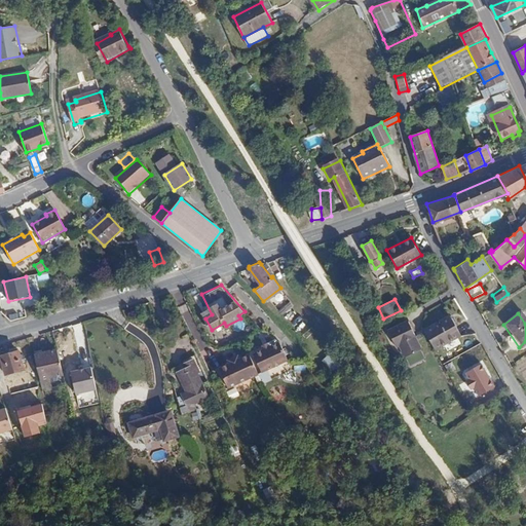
[(450,314),(424,329),(436,348),(461,333),(450,314)]
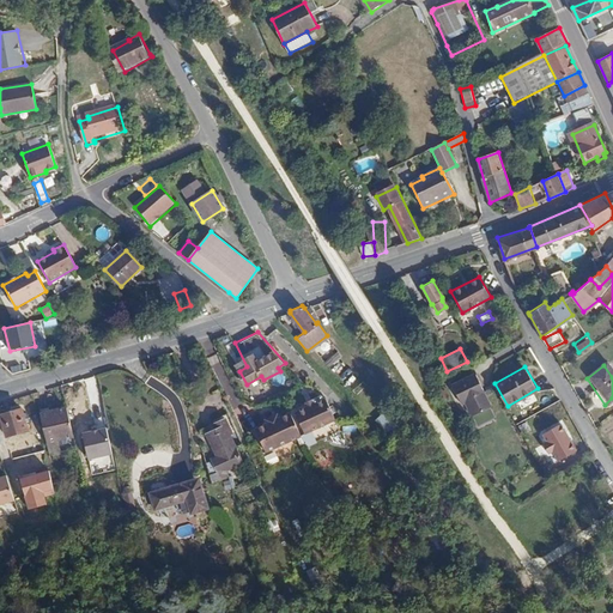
[(477,372),(454,384),(463,402),(469,400),(477,413),(493,405),(486,392),(486,390),(477,372)]
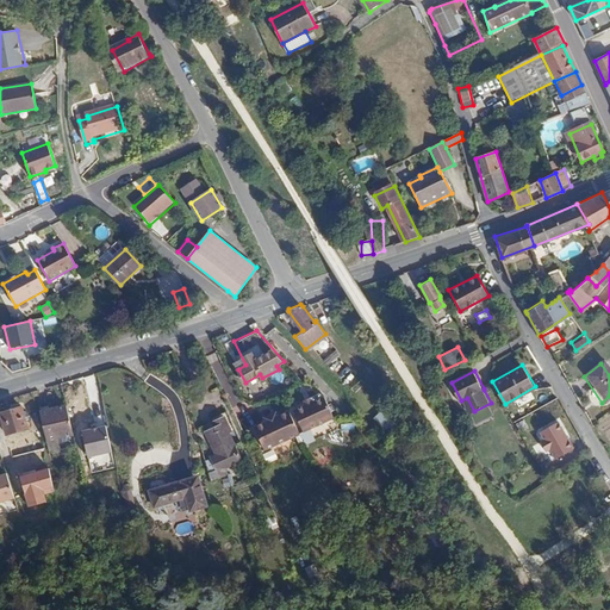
[(322,396),(292,410),(303,431),(332,416),(322,396)]
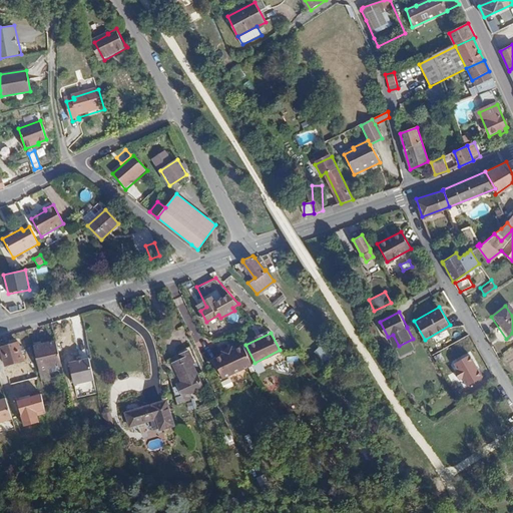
[(63,365),(58,339),(33,346),(40,370),(50,368),(51,371),(55,373),(59,371),(62,365),(63,365)]
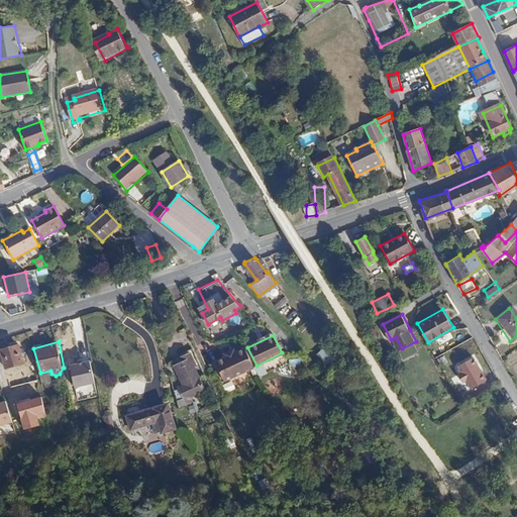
[(19,343),(2,348),(7,367),(24,363),(19,343)]
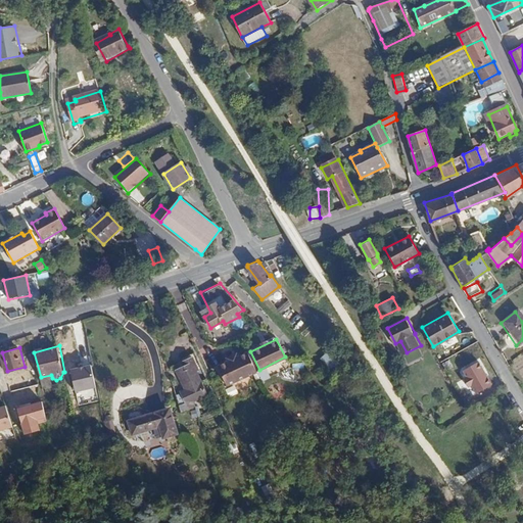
[(405,357),(409,364),(423,358),(420,349),(405,357)]
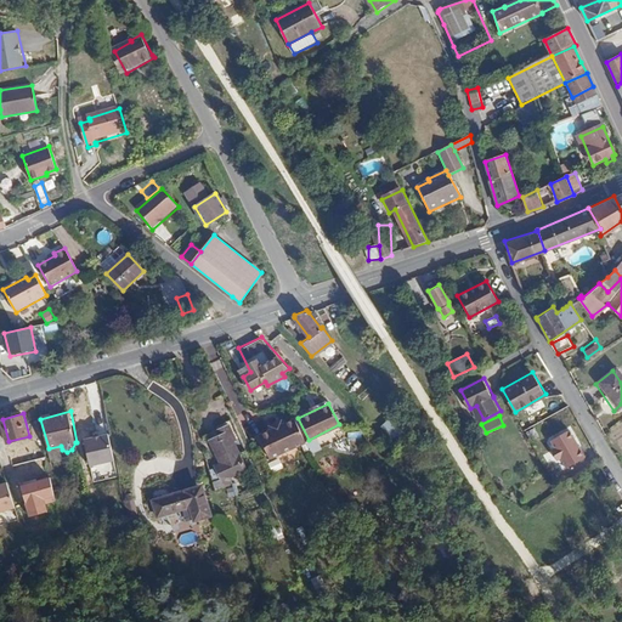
[(304,442),(294,419),(282,424),(270,430),(258,435),(269,458),(304,442)]
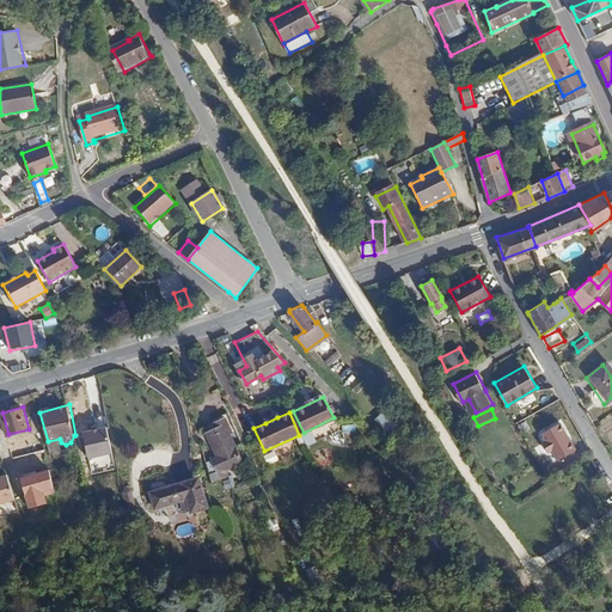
[(265,423),(277,417),(276,412),(264,418),(265,423)]
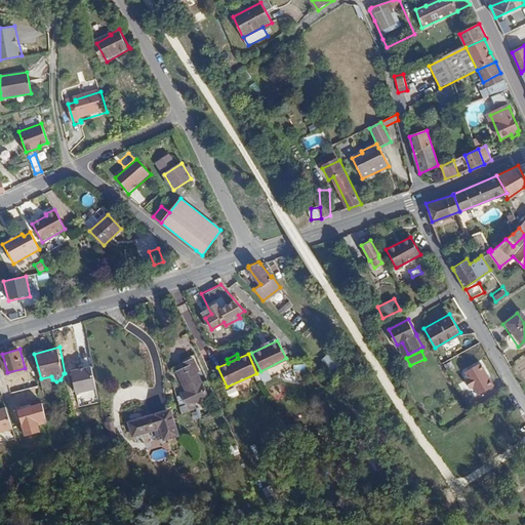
[(331,369),(337,364),(329,354),(322,360),(331,369)]
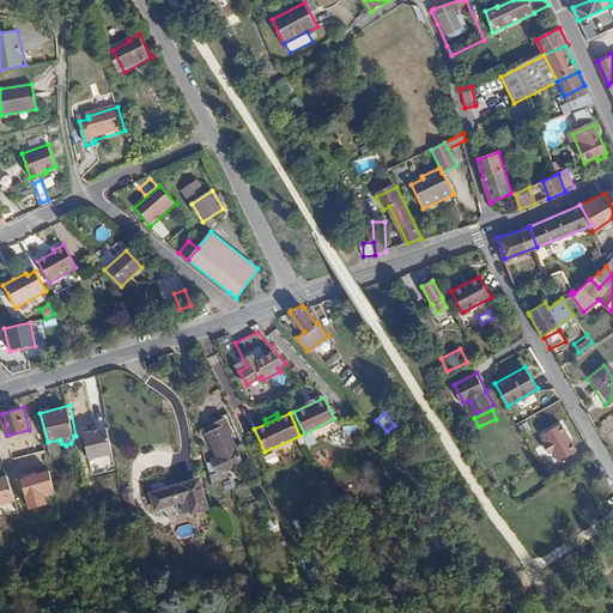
[(219,423),(204,429),(216,457),(210,460),(218,479),(226,475),(224,471),(241,463),(236,449),(232,450),(219,423)]
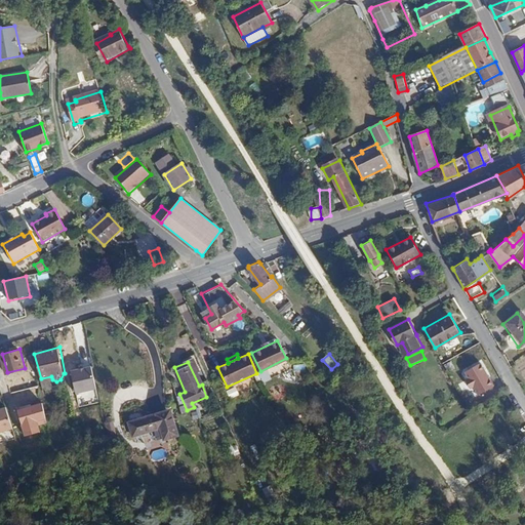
[(487,388),(476,363),(459,371),(462,378),(459,379),(463,389),(467,387),(472,396),(487,388)]
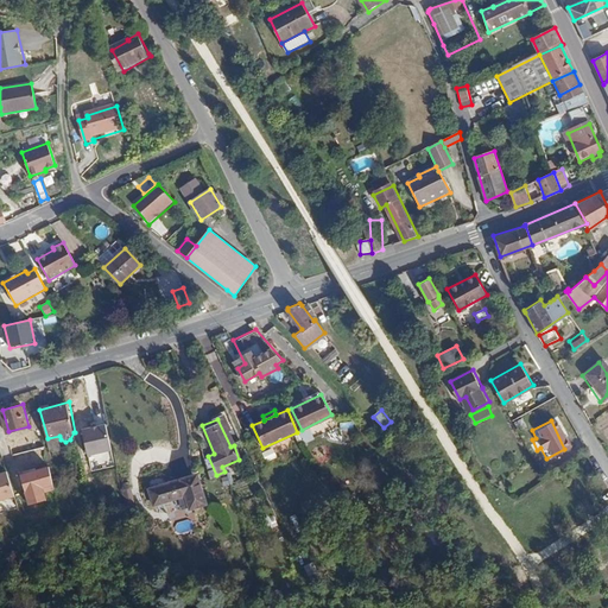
[(327,423),(310,429),(312,435),(329,430),(327,423)]
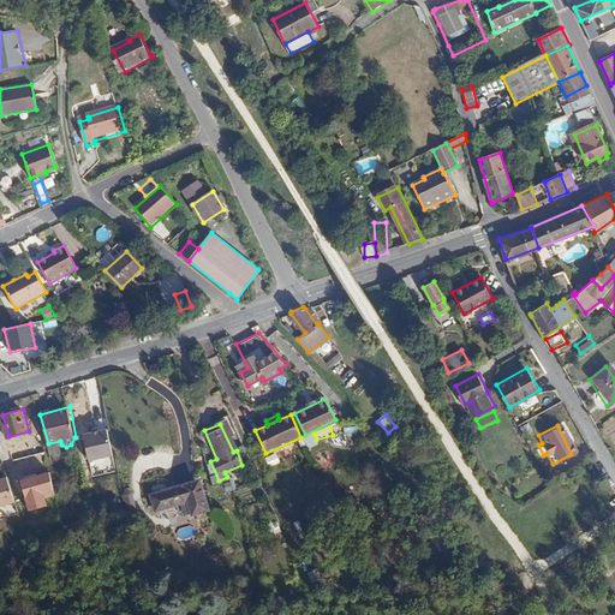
[(103,430),(81,435),(85,460),(108,455),(103,430)]
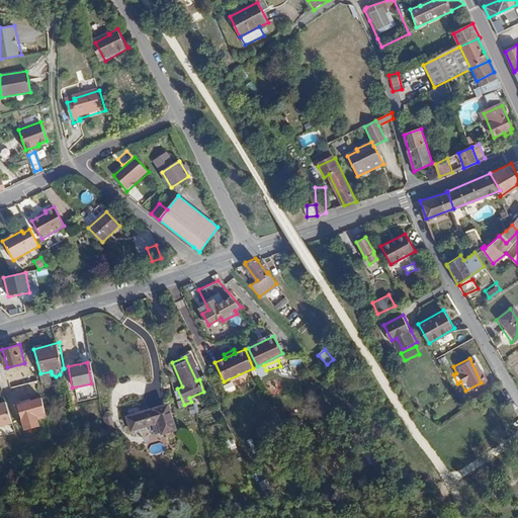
[(257,366),(253,368),(258,377),(265,373),(261,364),(257,366)]
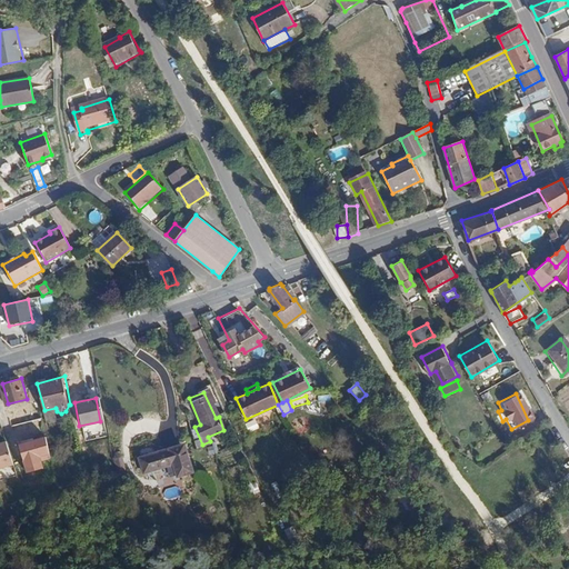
[(256,419),(246,423),(250,432),(260,428),(256,419)]
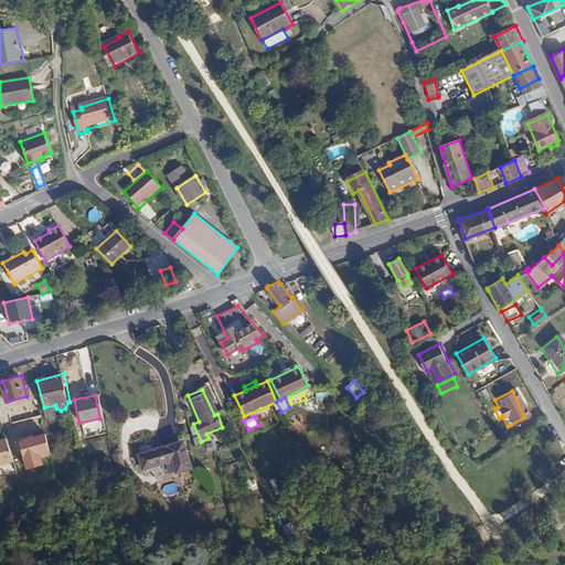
[(201,441),(193,424),(188,426),(189,432),(193,444),(201,441)]
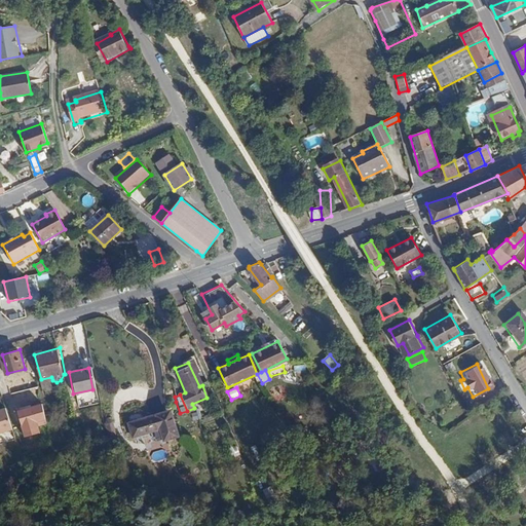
[(126,426),(144,422),(152,420),(154,430),(154,433),(167,429),(163,413),(162,413),(161,407),(123,415),(126,426)]
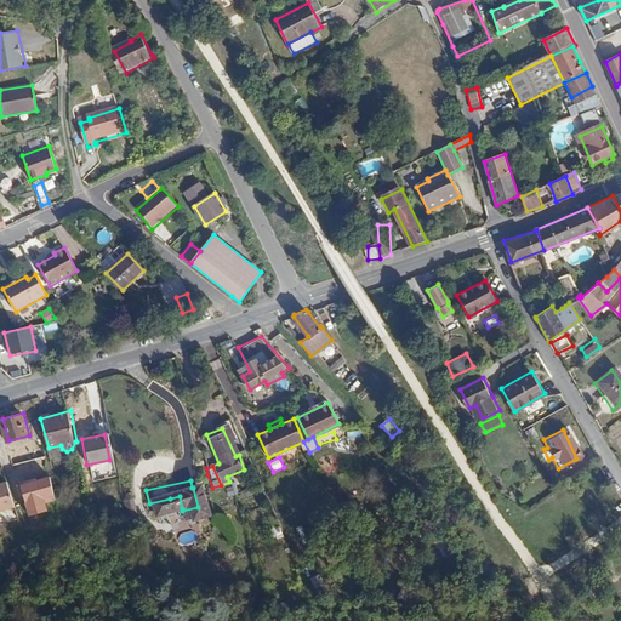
[(0,513),(16,508),(7,482),(0,483),(0,513)]
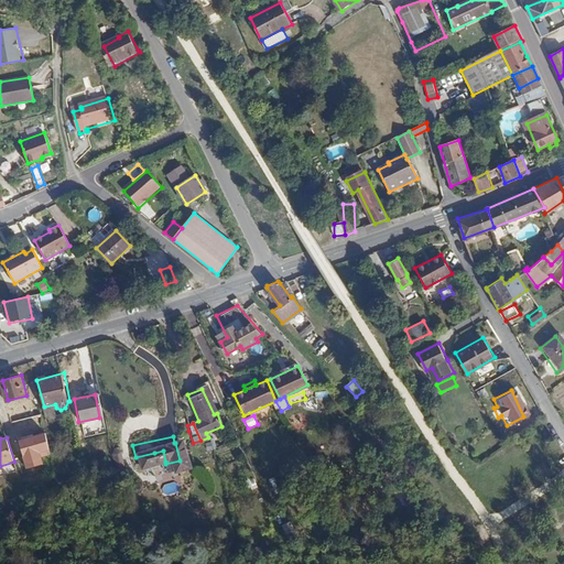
[(163,451),(154,453),(156,464),(165,462),(163,451)]
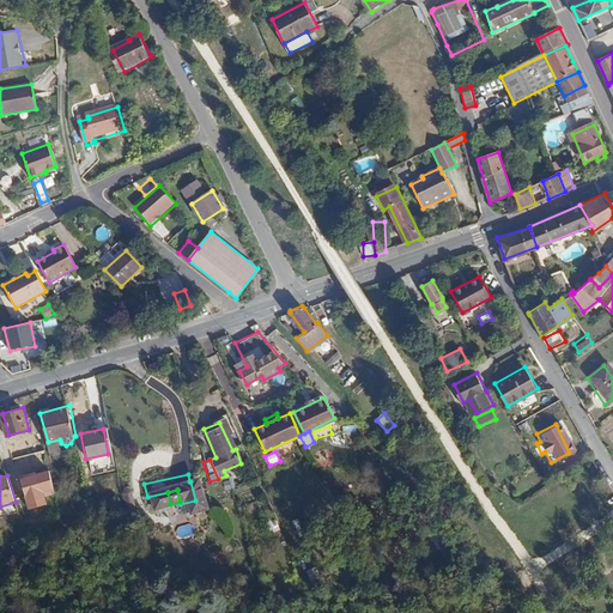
[(313,583),(321,578),(315,568),(307,572),(313,583)]
